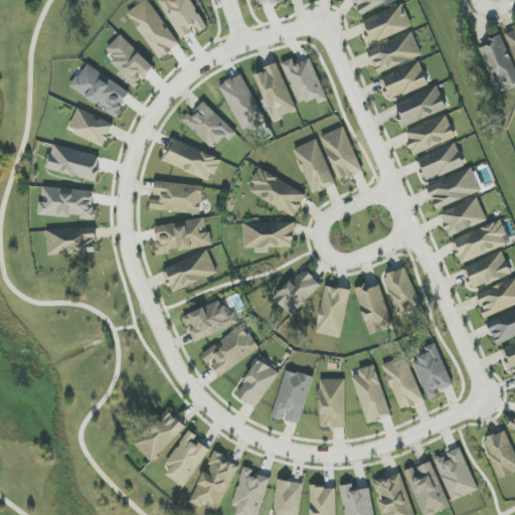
[(149,0),(146,0),(128,13),(159,59),(179,45),(149,0)]
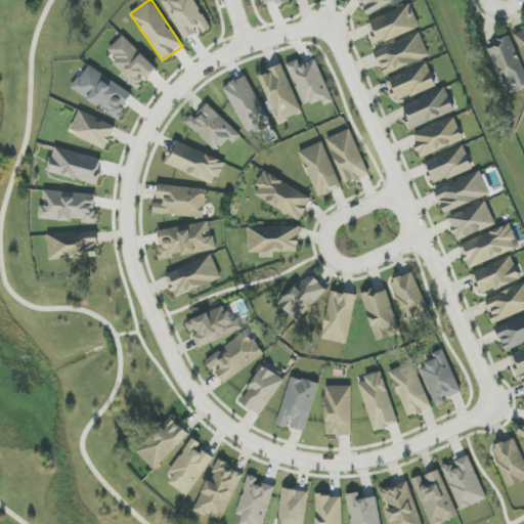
[(161,0),(184,40),(202,30),(204,33),(212,29),(194,0),(161,0)]
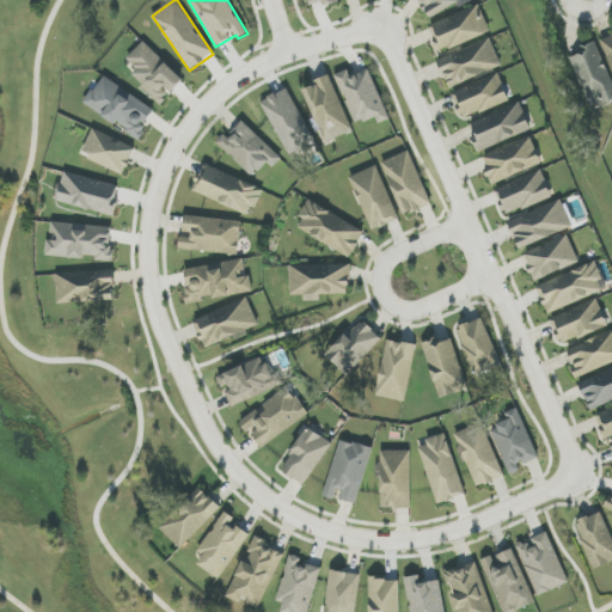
[(418,0),(429,19),(458,4),(459,7),(472,0),(471,0),(418,0)]
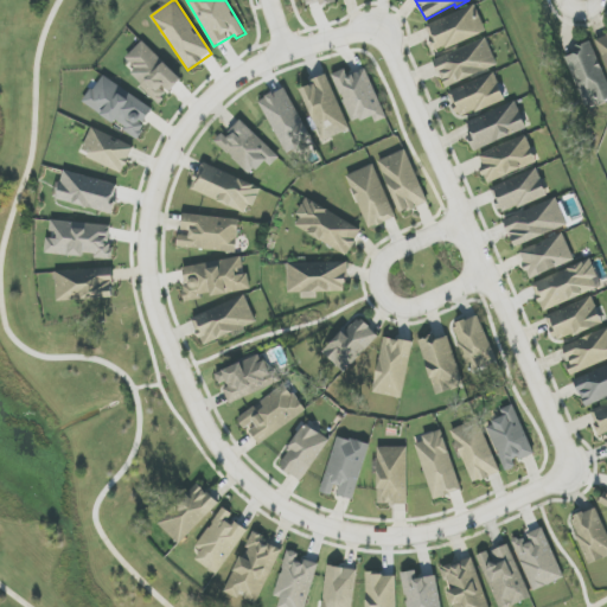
[(436,53),(487,32),(475,5),(425,26),(436,53)]
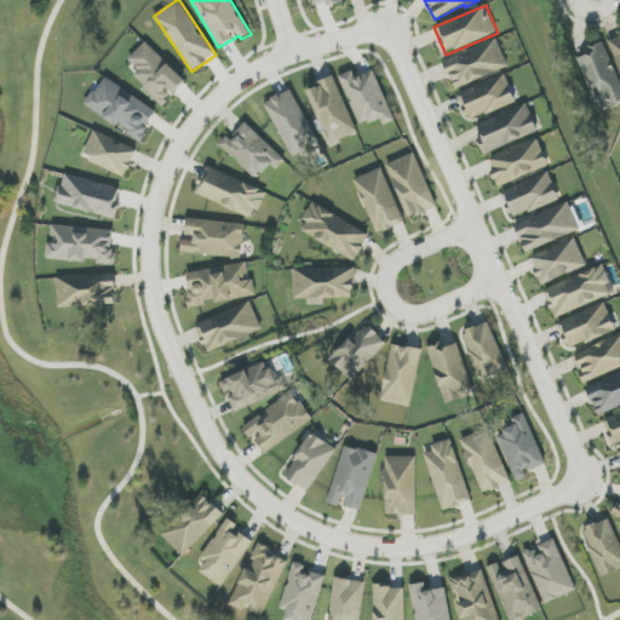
[(619,68),(619,35),(609,41),(619,68)]
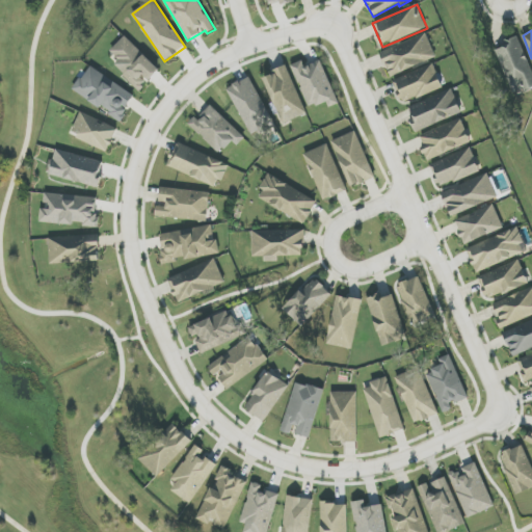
[(380,53),(391,77),(436,57),(426,33),(380,53)]
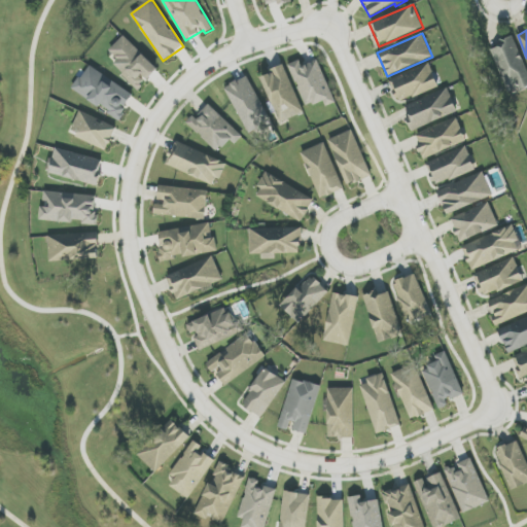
[(113,64),(138,90),(159,70),(125,35),(110,49),(118,59),(113,64)]
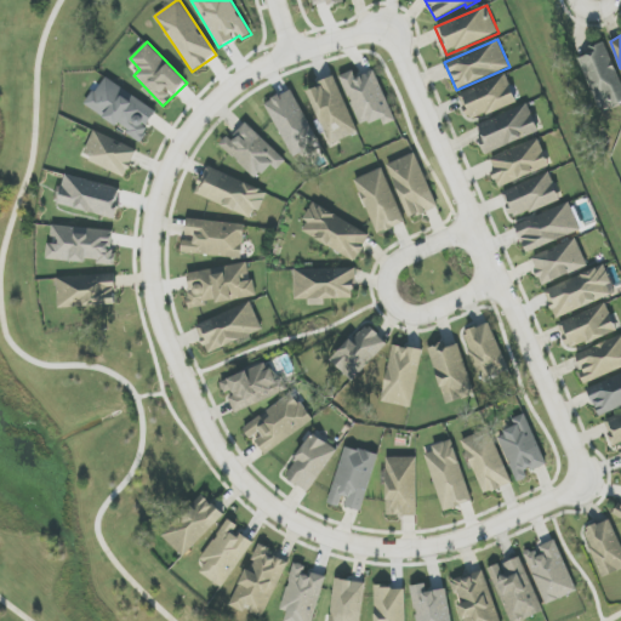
[(620,103),(620,81),(605,44),(579,55),(602,112),(620,103)]
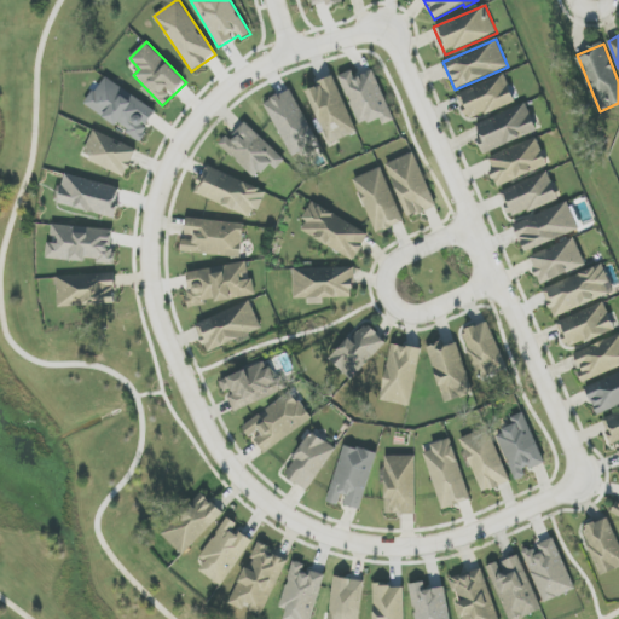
[(356,77),(353,70),(340,76),(360,127),(381,119),(383,125),(394,121),(374,70),(356,77)]
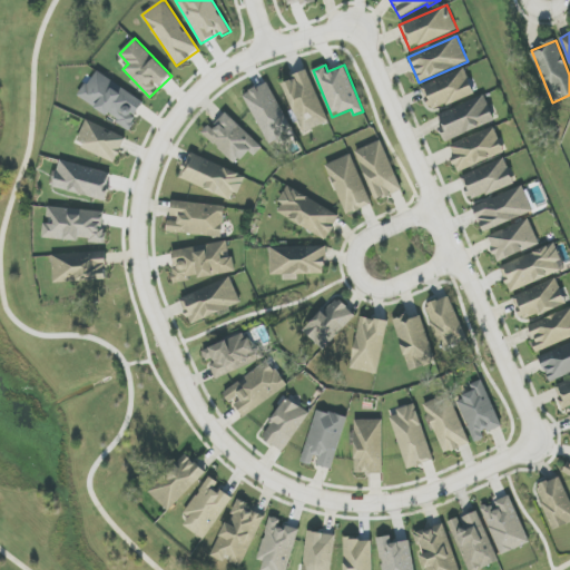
[(420,87),(431,111),(474,92),(464,68),(420,87)]
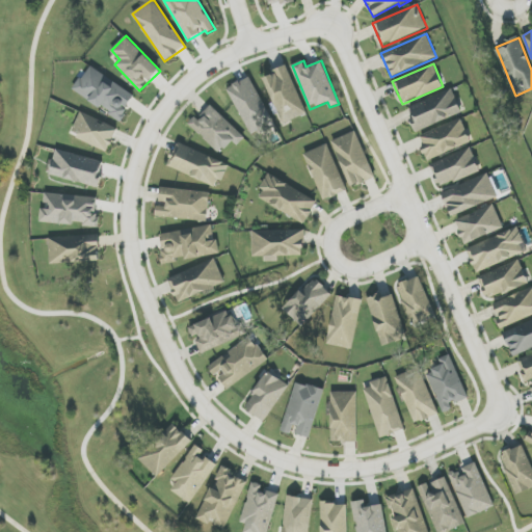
[(74,90),(121,121),(136,97),(89,65),(74,90)]
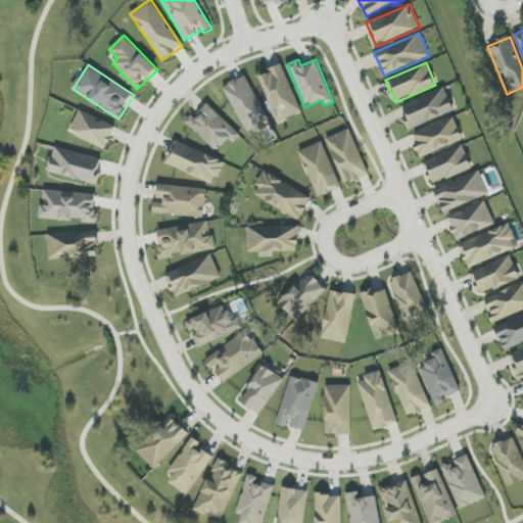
[(262,77),(276,120),(299,112),(284,64),(270,68),(271,74),(262,77)]
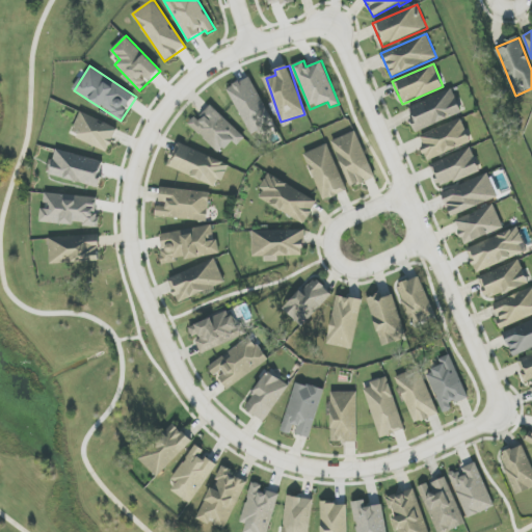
[(253,137),(275,125),(249,77),(227,89),(253,137)]
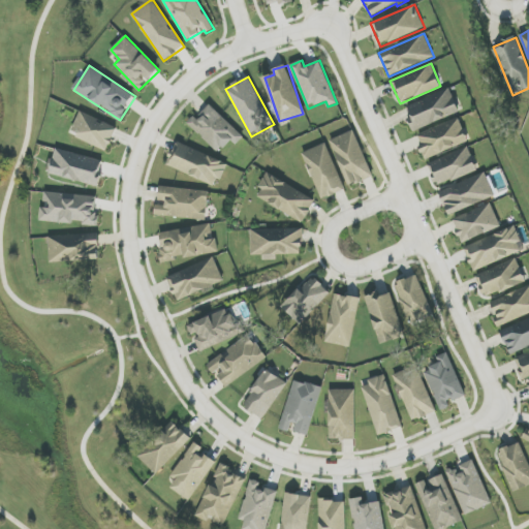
[(460,112),(449,88),(407,106),(411,117),(407,119),(413,132),(460,112)]
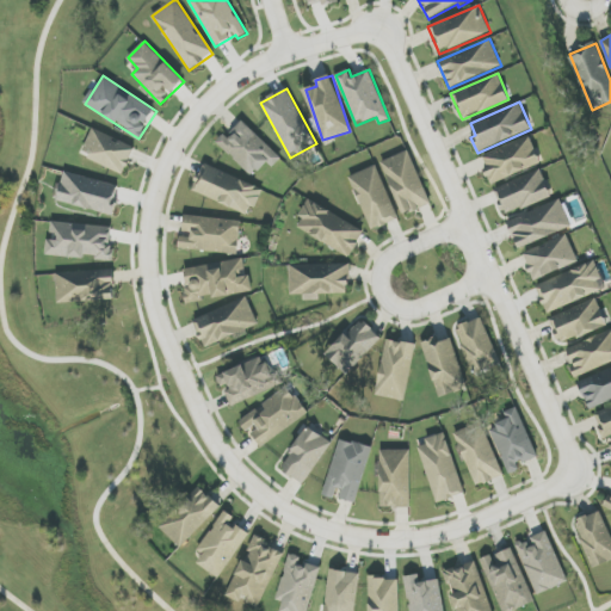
[(273,168),(283,158),(241,121),(220,146),(254,177),(267,162),(273,168)]
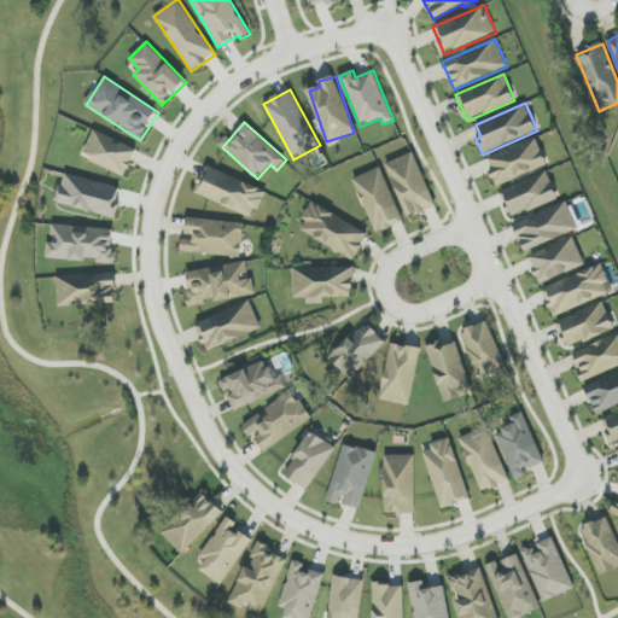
[(138,150),(94,130),(82,157),(127,176),(138,150)]
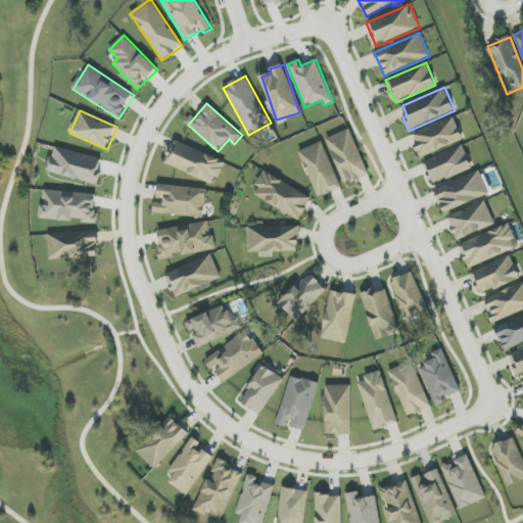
[(463,141),(454,116),(412,133),(421,157),(463,141)]
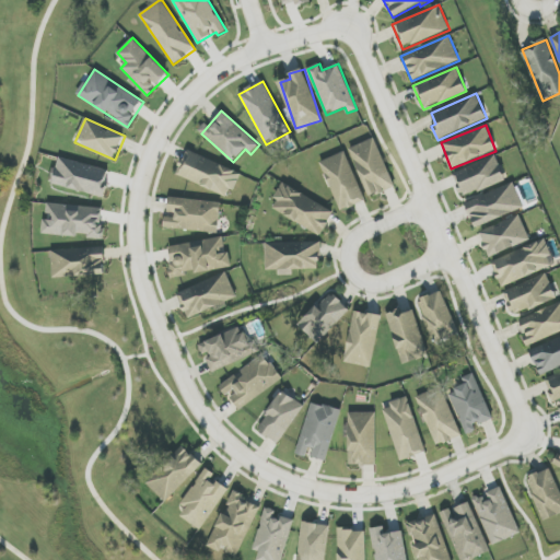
[(350,148),(370,198),(395,188),(374,138),(350,148)]
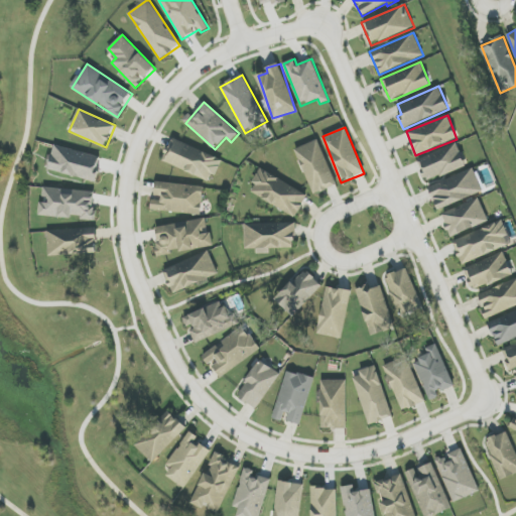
[(162,161),(212,182),(222,159),(172,139),(162,161)]
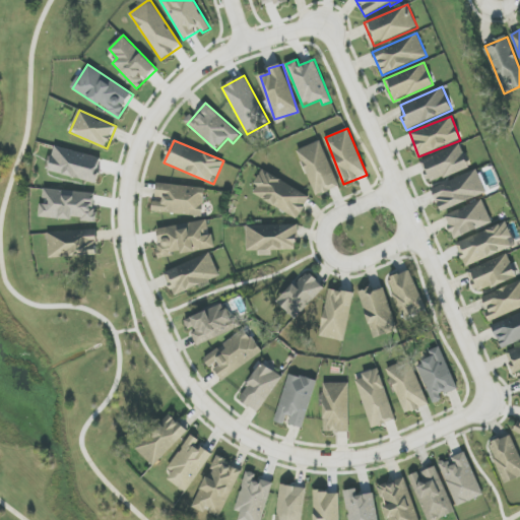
[(340,187),(320,140),(297,150),(317,197),(340,187)]
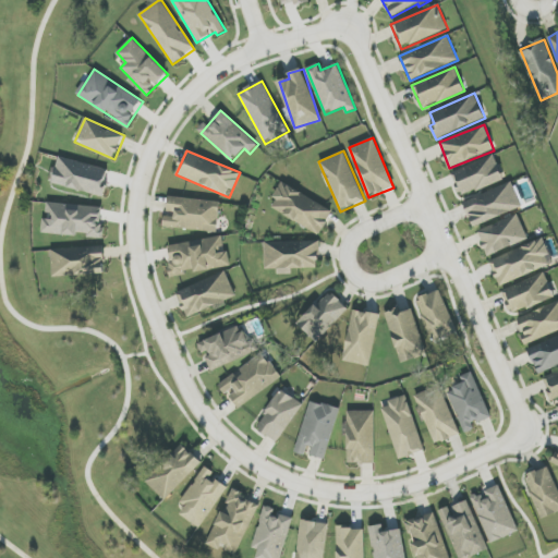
[(451,172),(462,196),(504,179),(494,155),(451,172)]
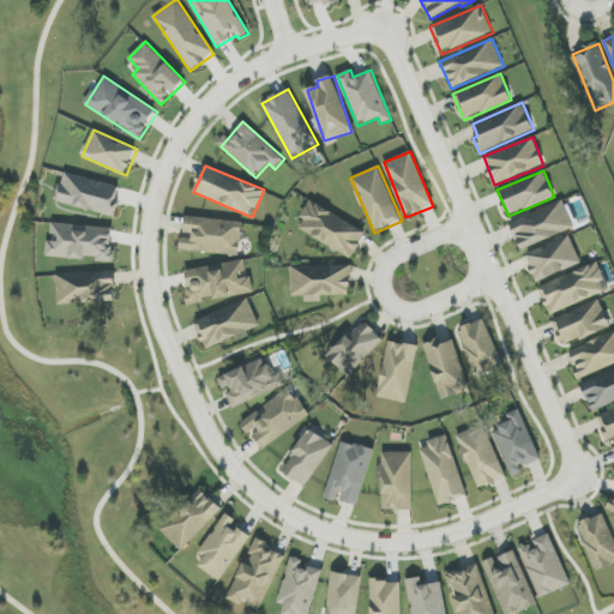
[(58,203),(114,216),(120,186),(65,174),(58,203)]
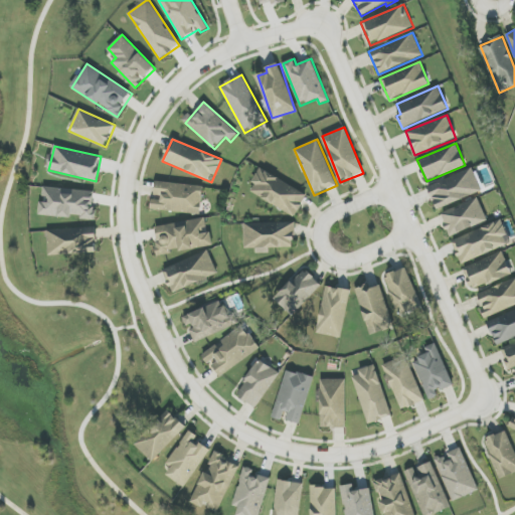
[(308,195),(261,169),(248,192),(296,217),(308,195)]
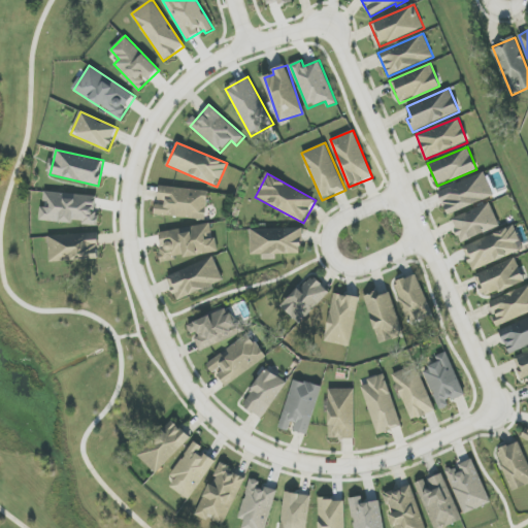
[(438,190),(447,213),(494,198),(486,173),(438,190)]
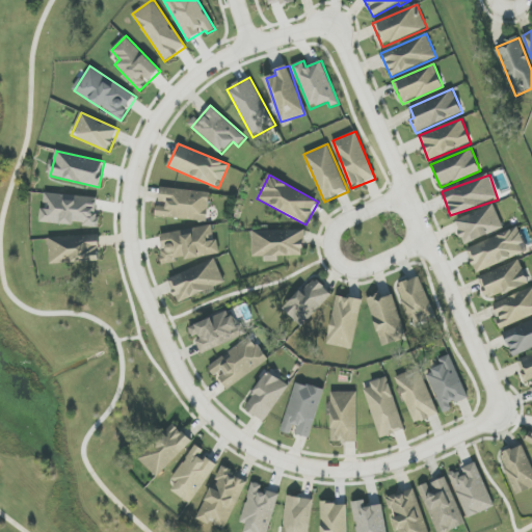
[(210,192),(161,187),(159,204),(158,204),(156,216),(207,221),(210,192)]
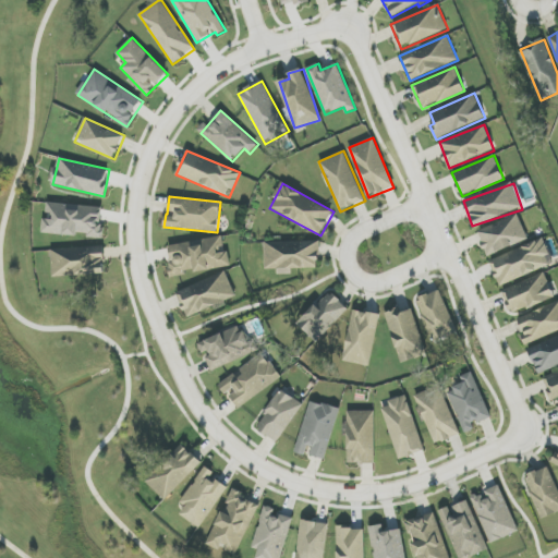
[(101,238),(104,207),(46,203),(44,233),(101,238)]
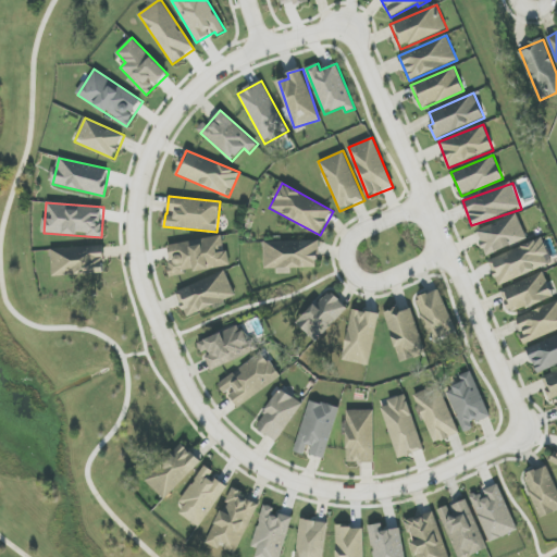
[(477,231),(486,257),(528,239),(517,214),(477,231)]
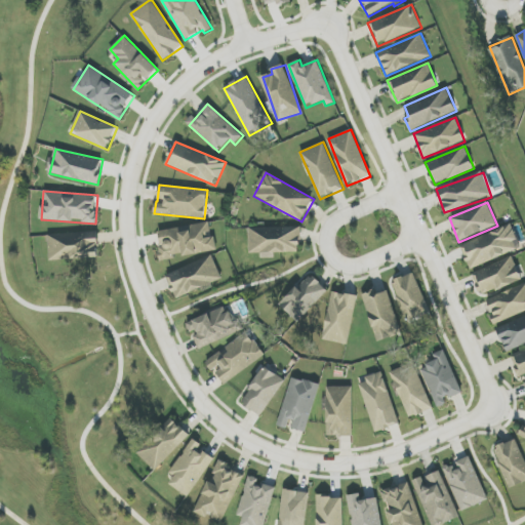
[(215,251),(211,223),(157,231),(162,259),(215,251)]
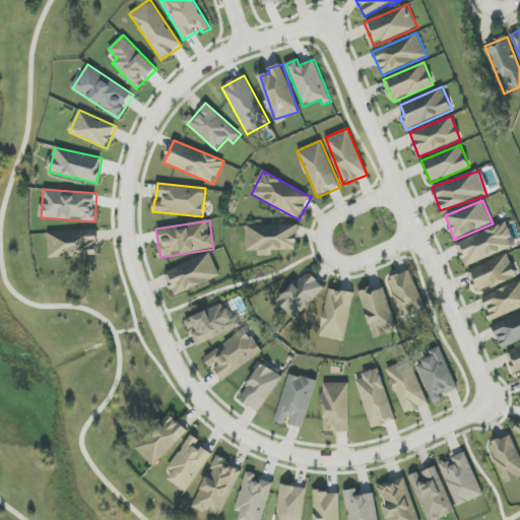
[(465,267),(516,246),(507,222),(456,243),(465,267)]
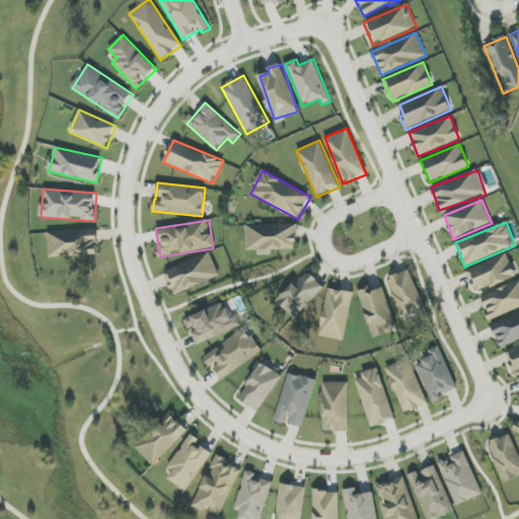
[(297,250),(297,224),(246,225),(246,250),(257,250),(257,251),(297,250)]
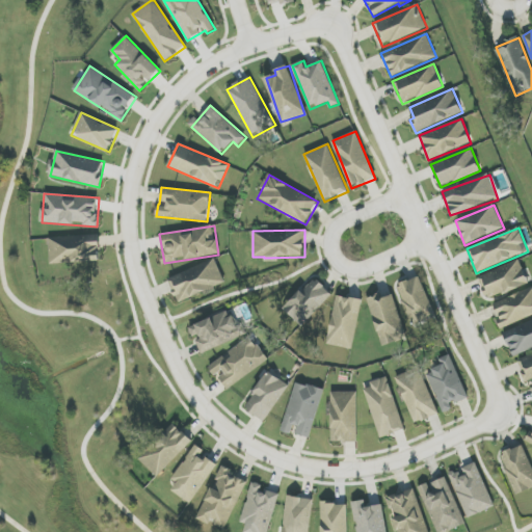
[(50,237),(51,264),(101,261),(99,236),(50,237)]
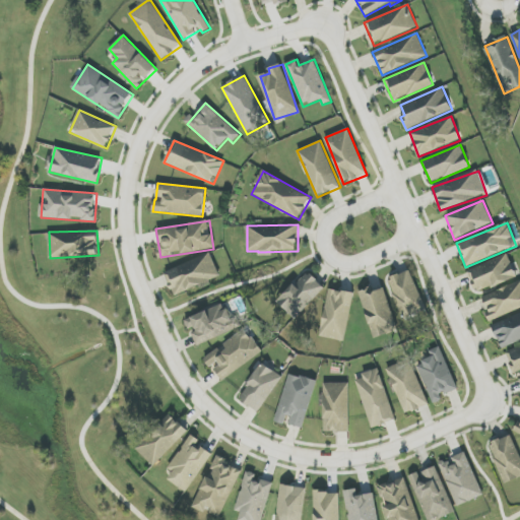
[(165,272),(175,296),(220,276),(210,253),(165,272)]
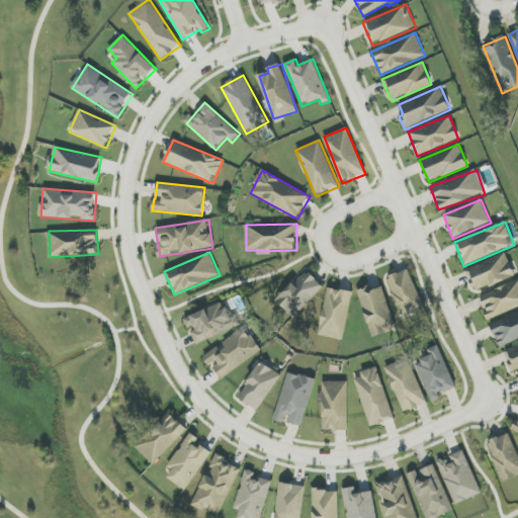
[(514,277),(506,255),(466,268),(475,291),(514,277)]
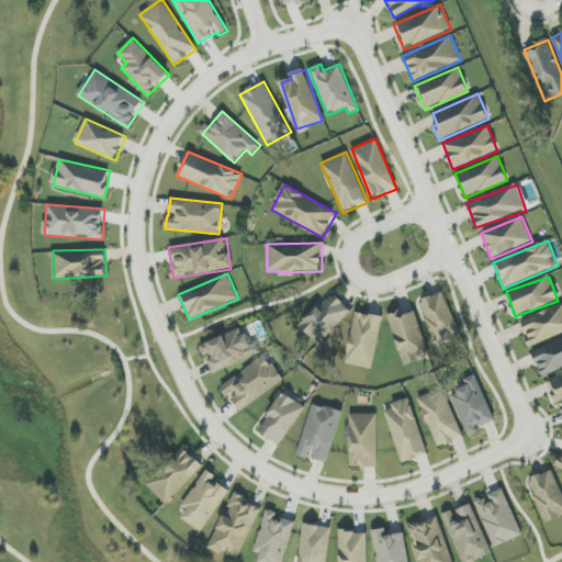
[(437,346),(461,336),(442,292),(418,302),(437,346)]
